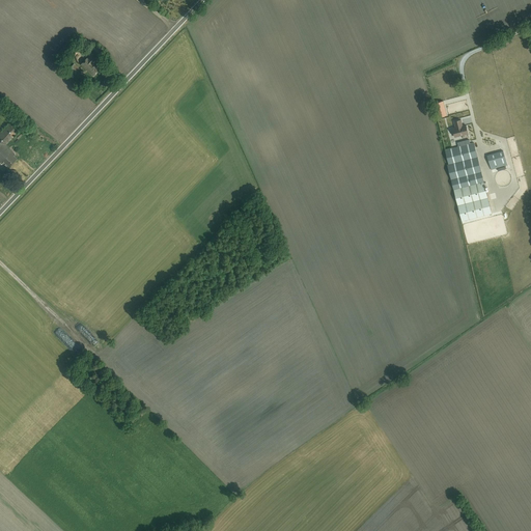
[(76,47),(71,52),(74,55),(79,50),(76,47)]
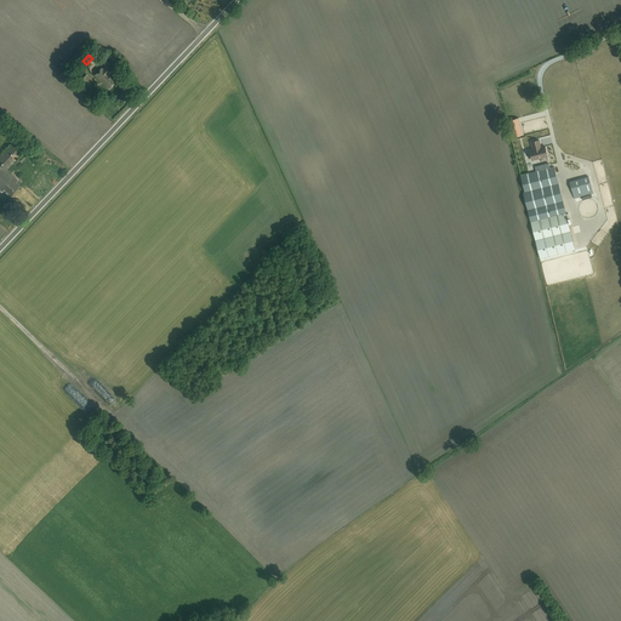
[(117,81),(109,75),(113,70),(107,63),(102,68),(102,67),(95,75),(106,85),(109,89),(117,81)]
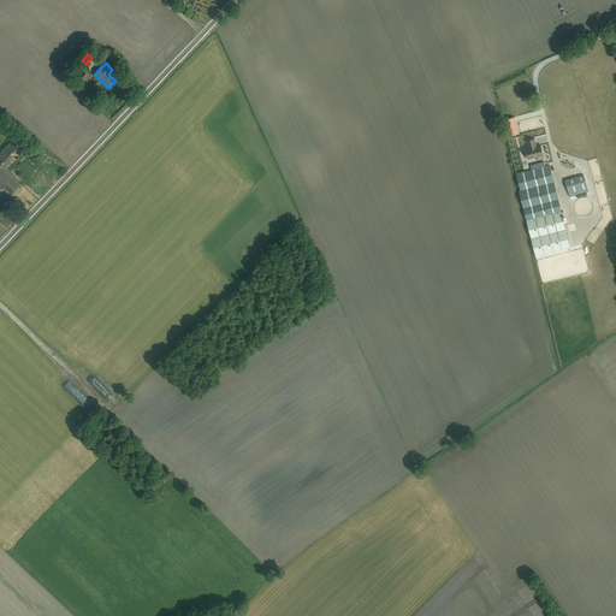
[(80,80),(88,87),(94,81),(86,73),(80,80)]
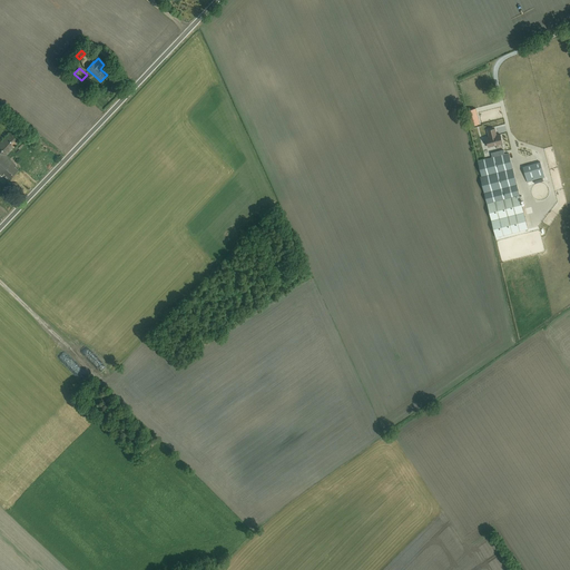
[(467,110),(471,126),(480,124),(475,108),(467,110)]
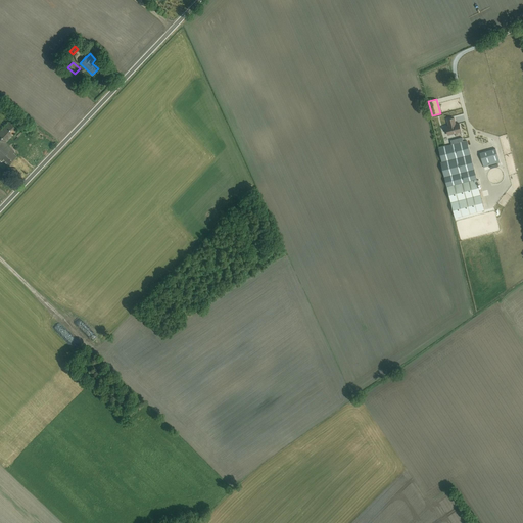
[(448,135),(461,132),(459,124),(455,125),(455,123),(454,119),(447,120),(449,126),(446,127),(448,135)]
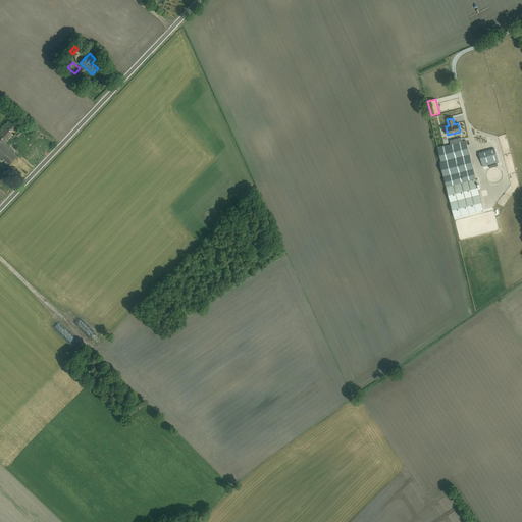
[(19,128),(14,134),(17,137),(22,132),(19,128)]
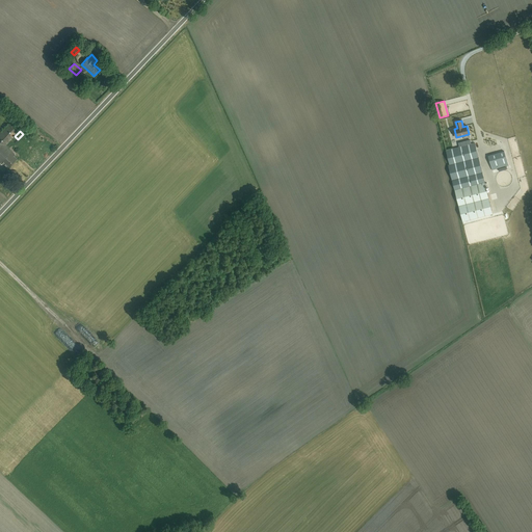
[(475,142),(447,150),(450,164),(449,164),(454,187),(484,180),(475,142)]
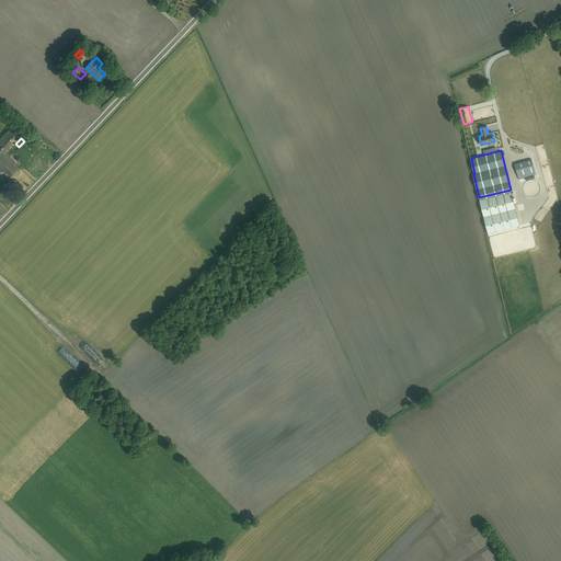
[(515,163),(519,179),(536,174),(531,159),(515,163)]
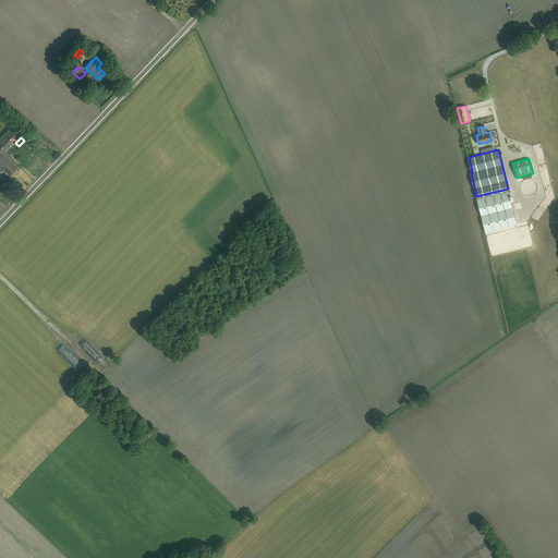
[(517,223),(508,191),(476,198),(485,232),(517,223)]
